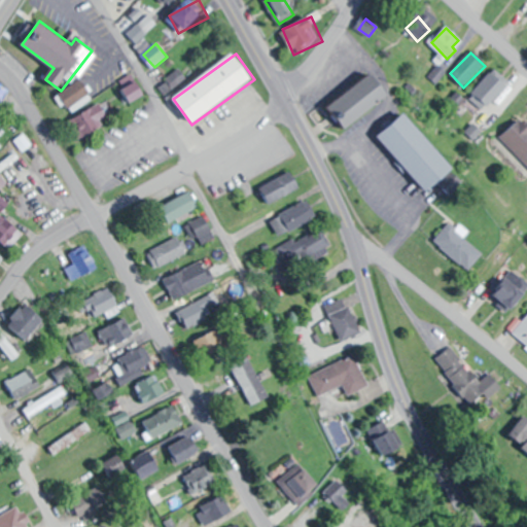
[(506,82),(488,72),(473,99),(492,109),(506,82)]
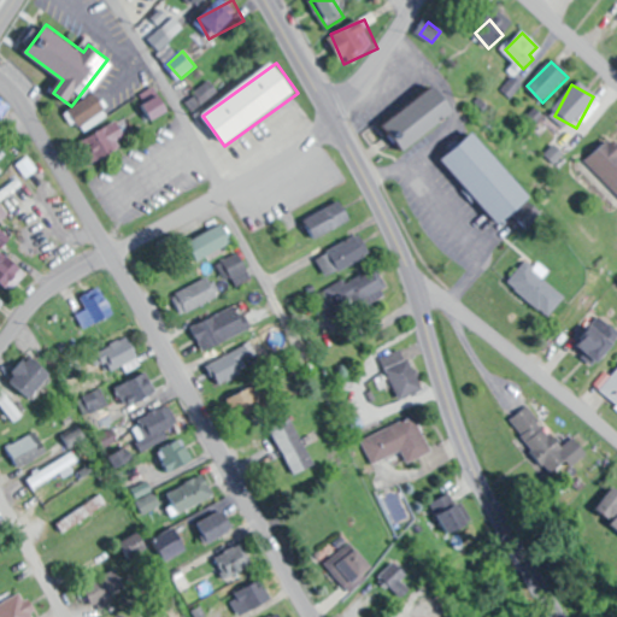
[(380,125),(427,86),(447,112),(400,152),(380,125)]
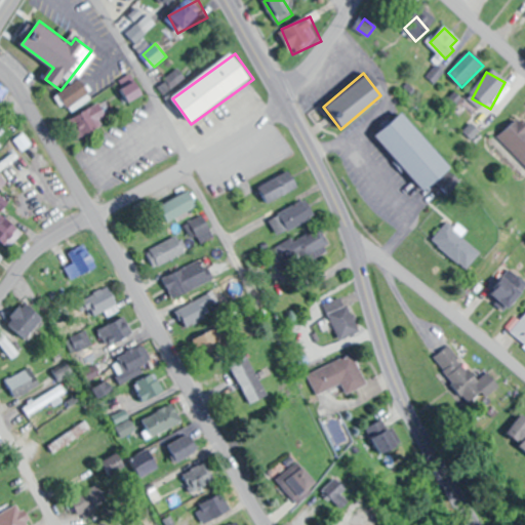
[(119,82),(131,104),(147,94),(134,74),(119,82)]
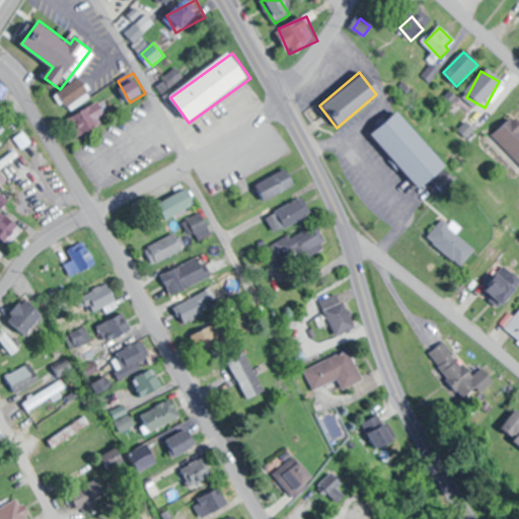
[(94,92),(80,77),(59,96),(73,112),(94,92)]
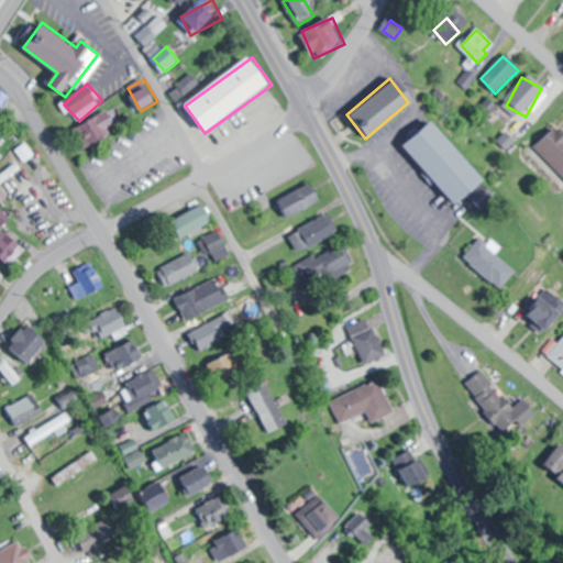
[(0,108),(1,107),(6,110),(15,95),(0,86),(0,108)]
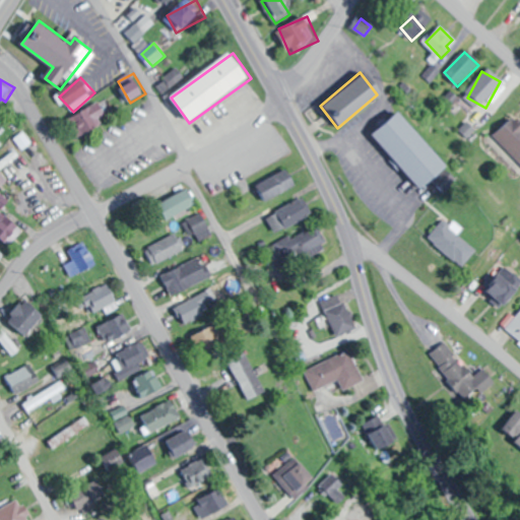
[(111,121),(100,103),(70,120),(81,138),(111,121)]
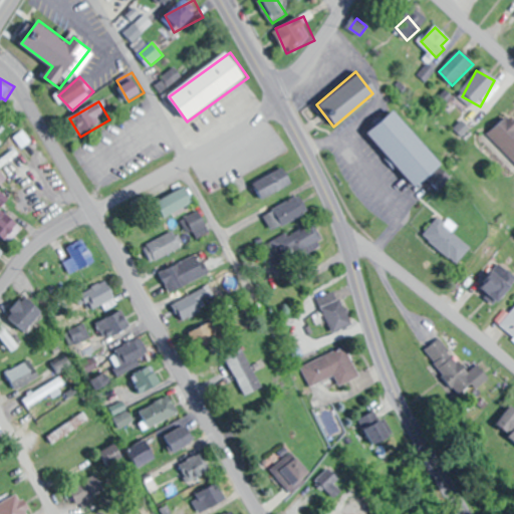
[(366,134),(392,111),(441,166),(414,186),(396,165),(392,168),(383,159),(388,156),(366,134)]
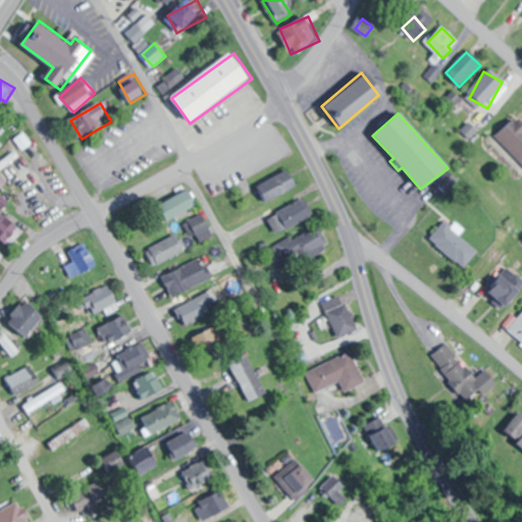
[(521,120),(519,117),(493,137),(521,174),(521,120)]
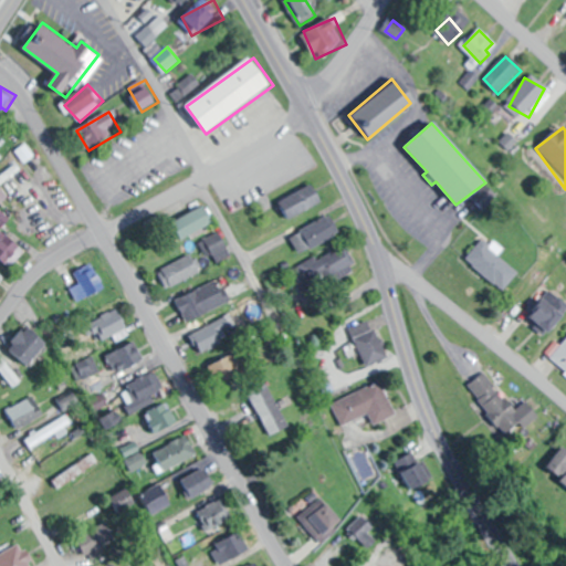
[(18,152),(25,164),(37,156),(28,144),(18,152)]
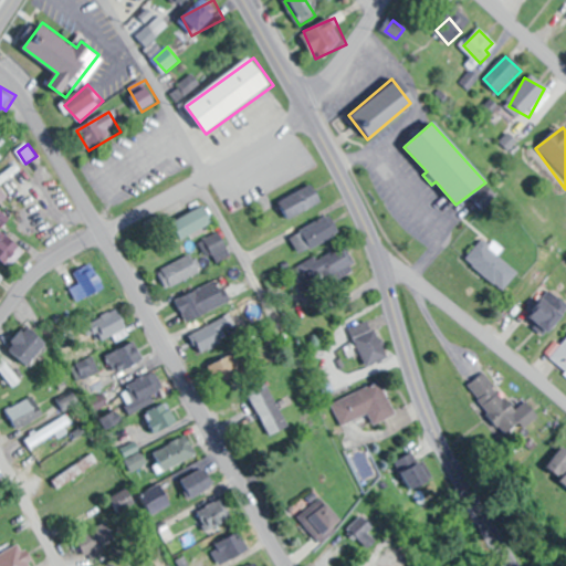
[(280,205),(292,221),(323,199),(311,182),(280,205)]
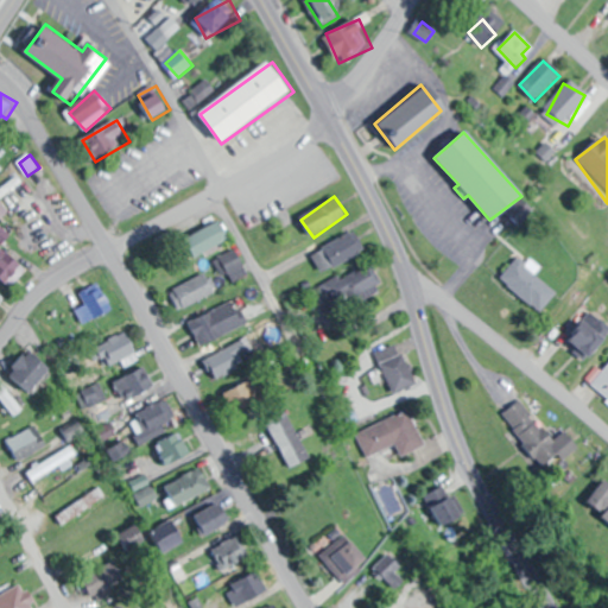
[(233,238),(221,220),(188,240),(200,259),(233,238)]
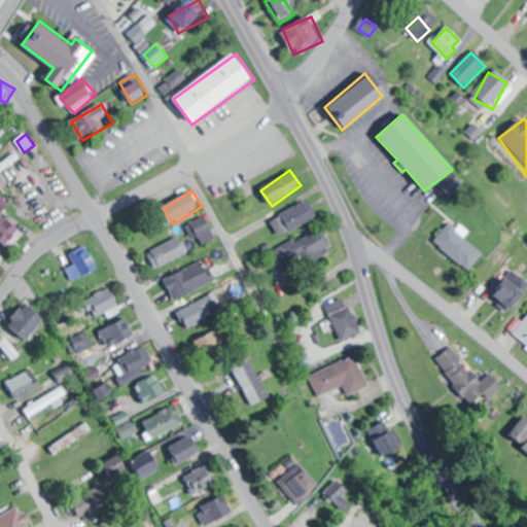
[(281,237),(315,218),(305,201),(271,220),(281,237)]
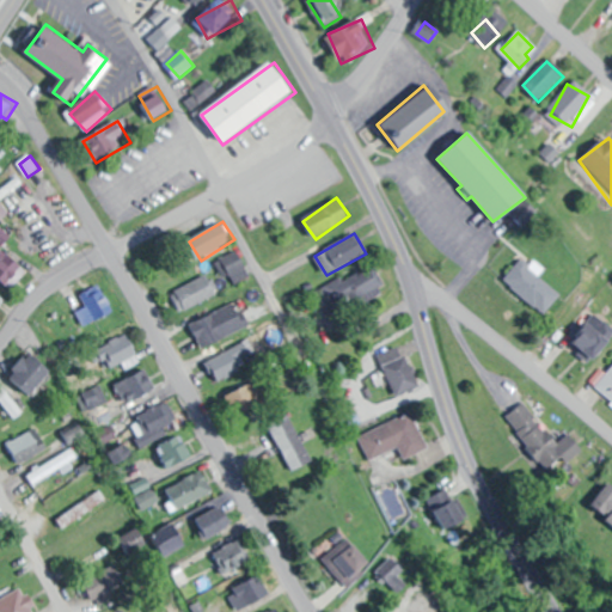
[(29,271),(1,246),(0,248),(0,277),(12,289),(29,271)]
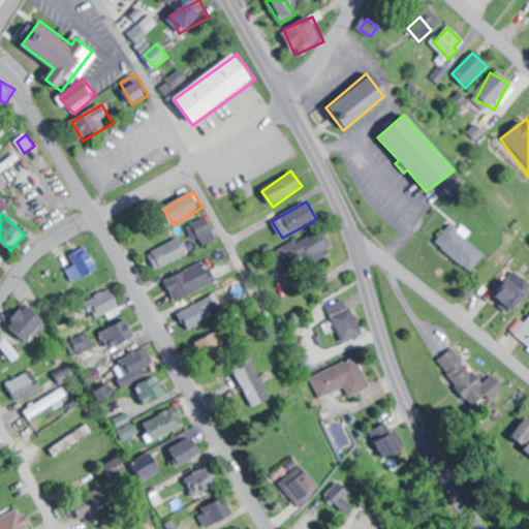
[(189,226),(200,248),(218,239),(206,217),(189,226)]
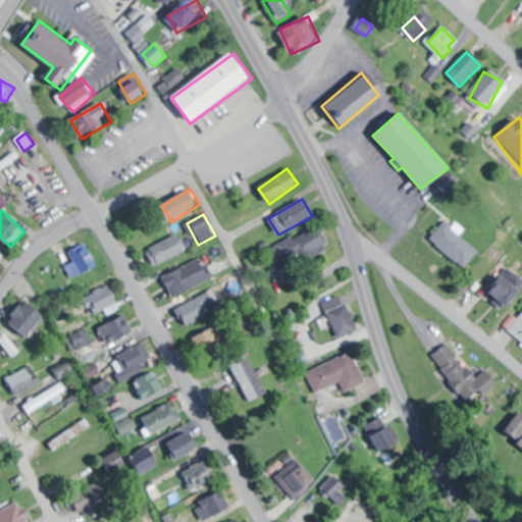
[(326,252),(321,230),(280,242),(285,262),(326,252)]
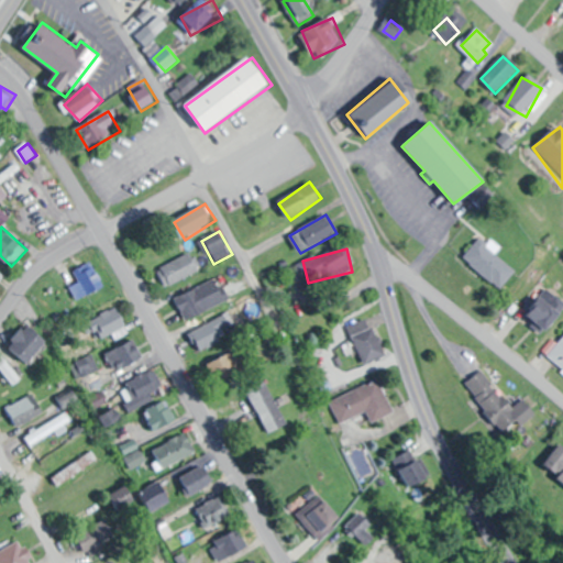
[(168,288),(202,268),(192,252),(158,272),(168,288)]
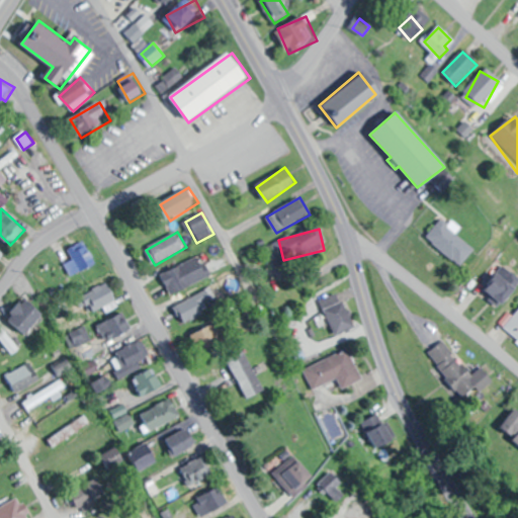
[(79,272),(97,266),(89,242),(70,248),(79,272)]
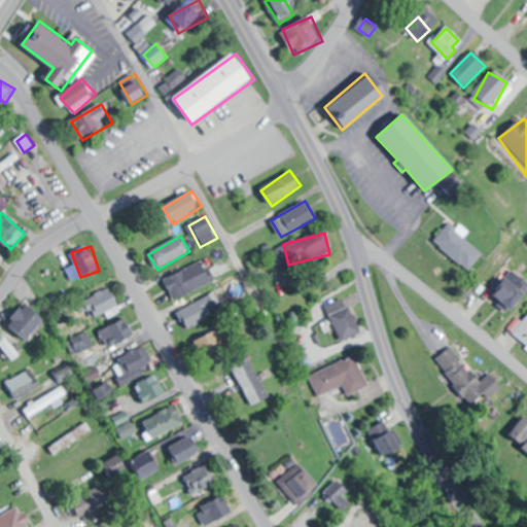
[(165,281),(176,301),(216,280),(205,259),(165,281)]
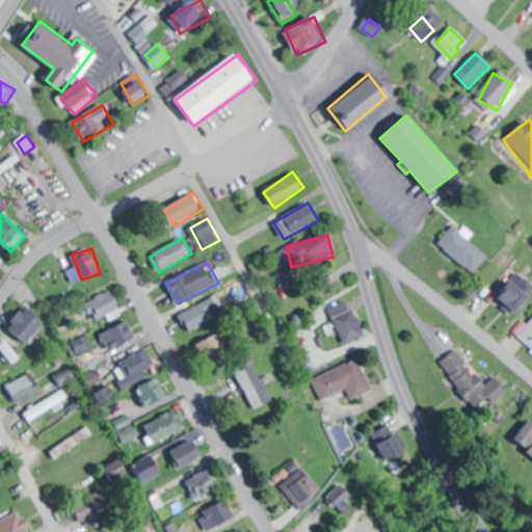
[(517,313),(531,296),(531,293),(515,278),(500,296),(517,313)]
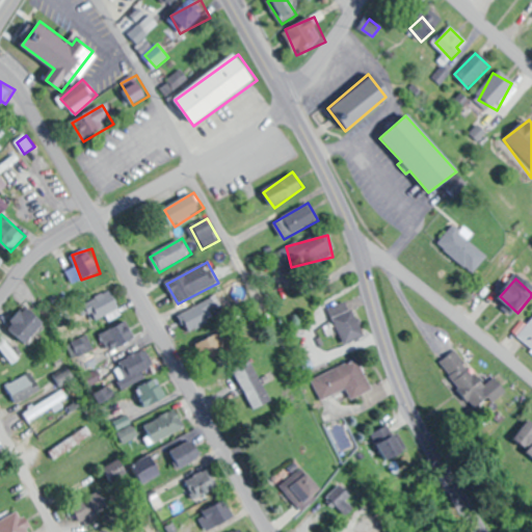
[(122,311),(112,290),(90,299),(99,319),(122,311)]
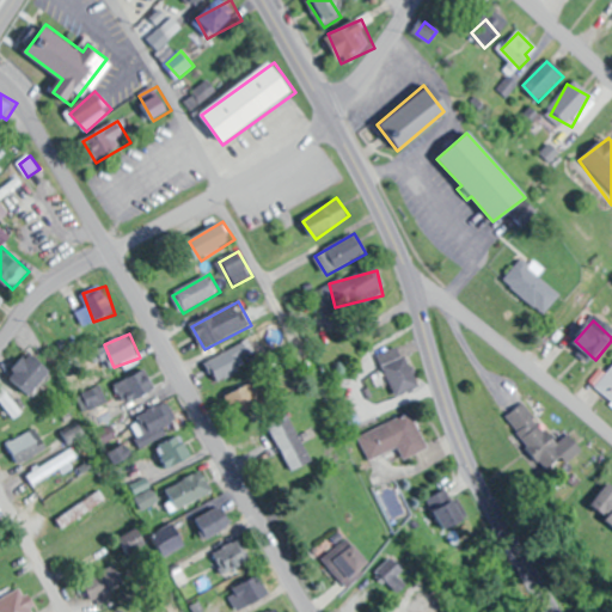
[(255,350),(249,340),(208,360),(219,381),(243,369),(238,359),(255,350)]
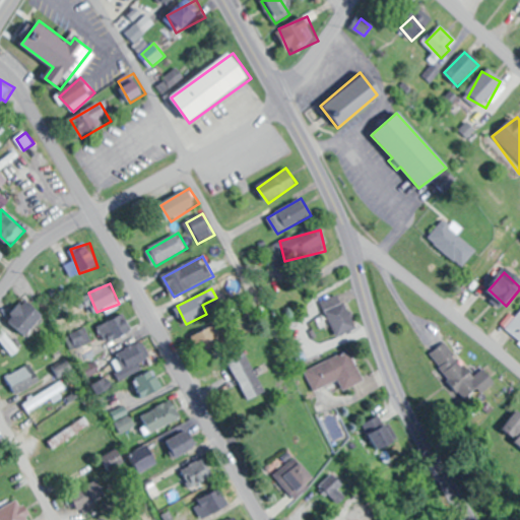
[(339,337),(358,328),(340,293),(322,303),(339,337)]
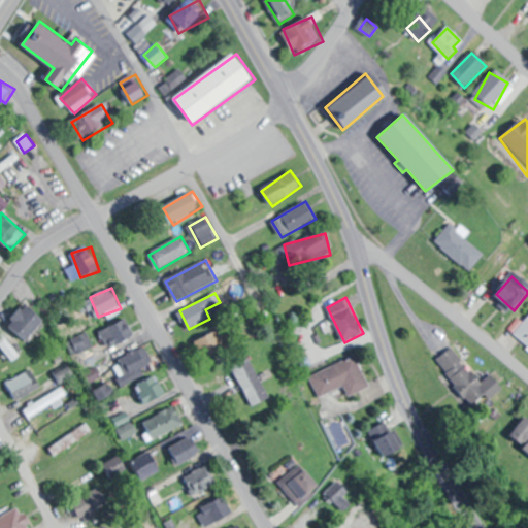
[(10,325),(30,341),(47,321),(27,304),(10,325)]
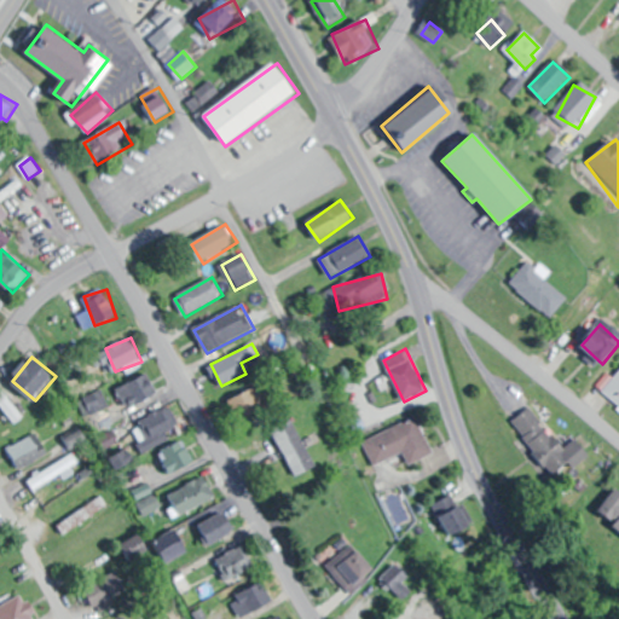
[(618,369),(603,395),(618,405),(618,369)]
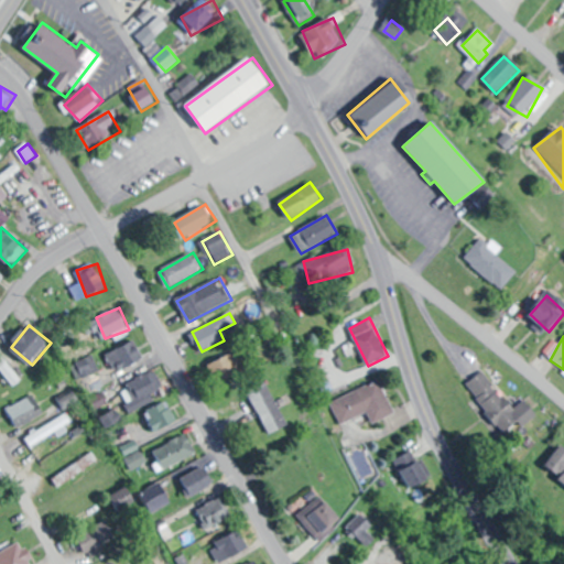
[(109,354),(118,372),(145,358),(136,339),(109,354)]
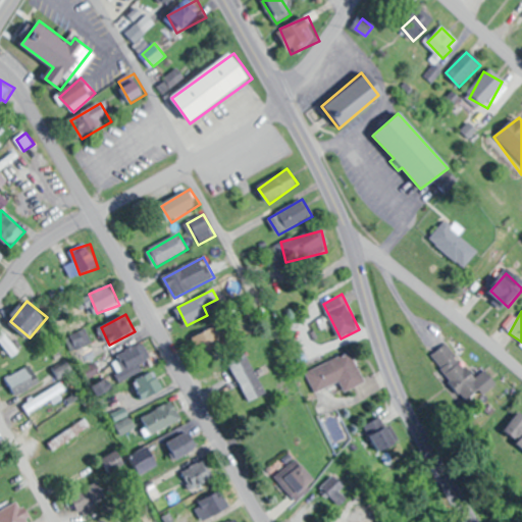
[(203,356),(225,346),(217,326),(194,336),(203,356)]
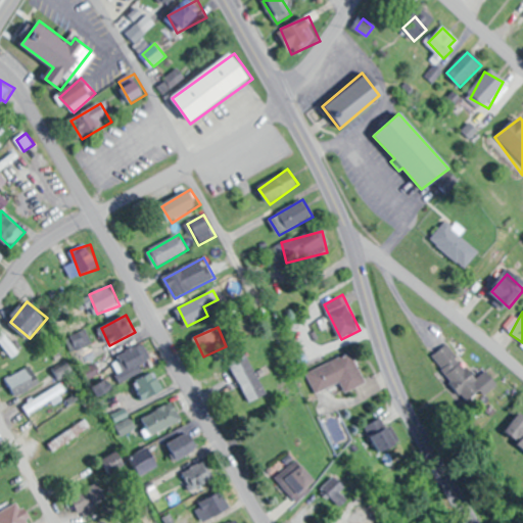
[(488,371),(474,379),(452,343),(435,354),(467,405),(497,385),(488,371)]
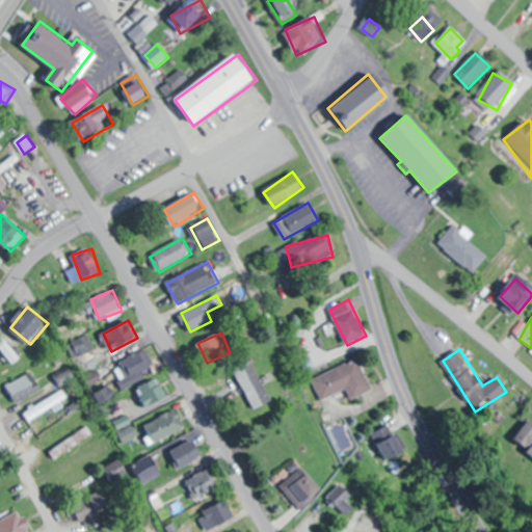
[(125,386),(153,373),(142,351),(114,364),(125,386)]
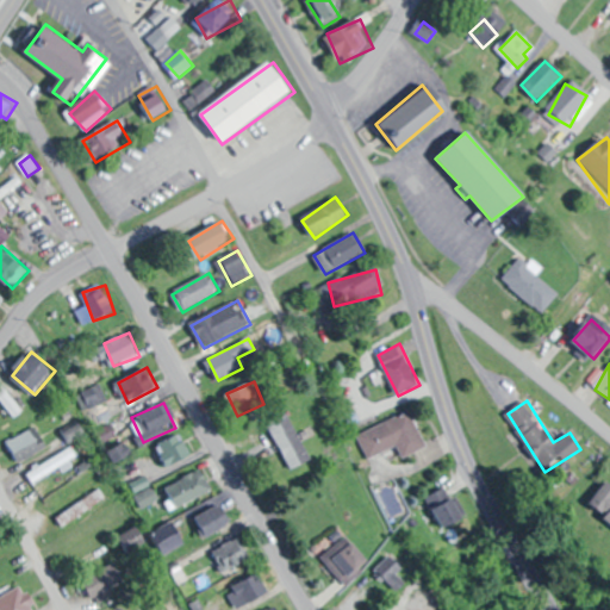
[(367,458),(398,444),(404,458),(428,448),(412,411),(358,434),(367,458)]
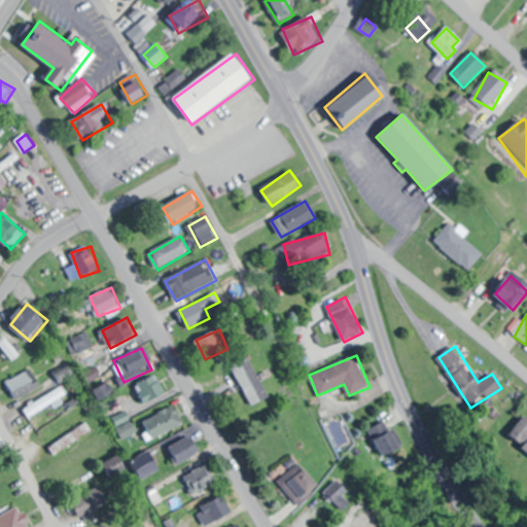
[(271,396),(250,357),(233,365),(252,406),(271,396)]
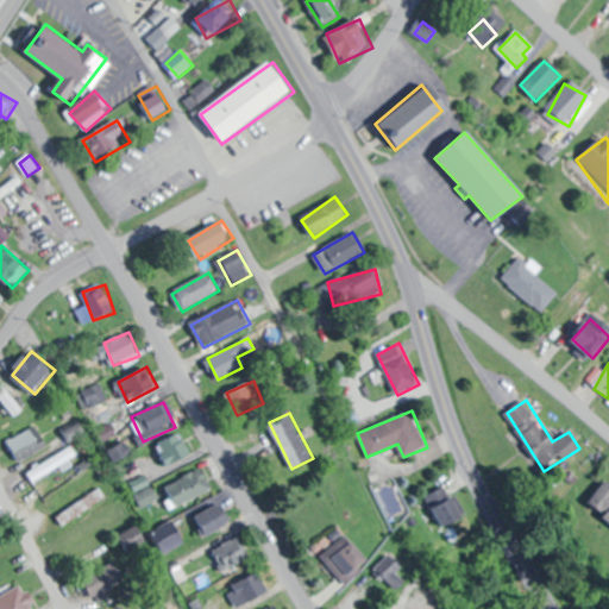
[(22,463),(48,446),(36,426),(8,443),(22,463)]
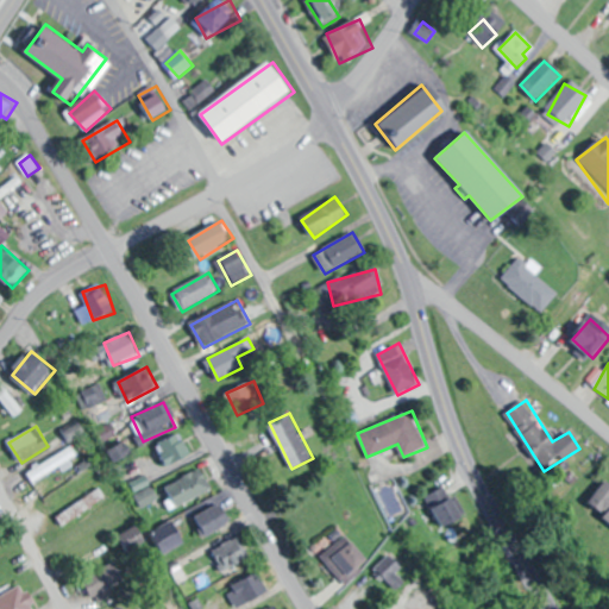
[(179,437),(157,441),(164,468),(184,462),(179,437)]
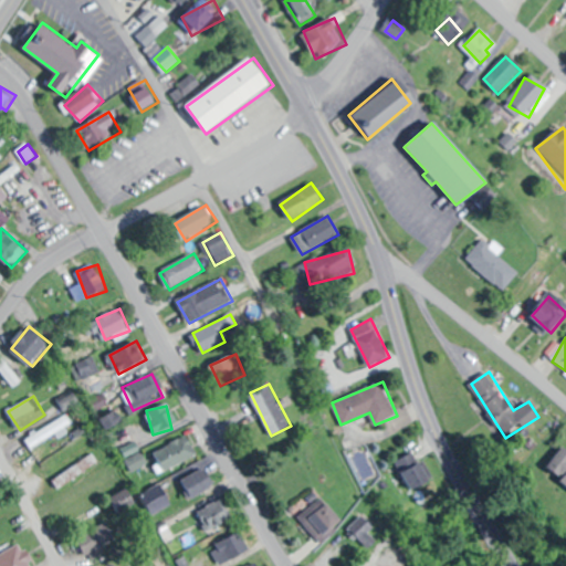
[(24,437),(30,448),(74,428),(69,416),(24,437)]
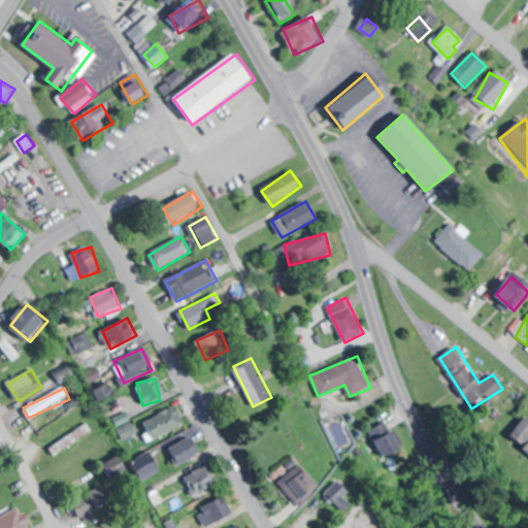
[(145,419),(154,438),(185,425),(177,406),(145,419)]
